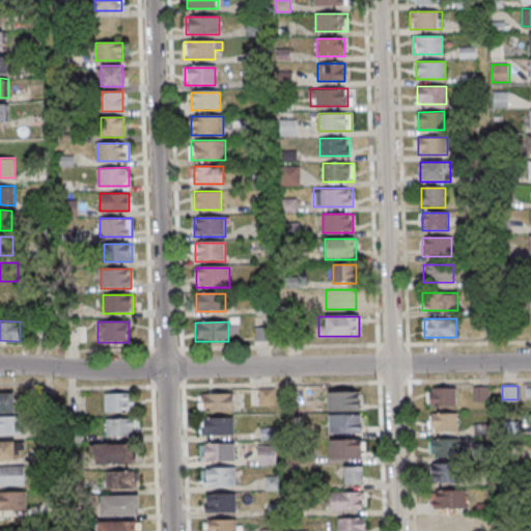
[(455,406),(455,388),(429,388),(429,406),(455,406)]
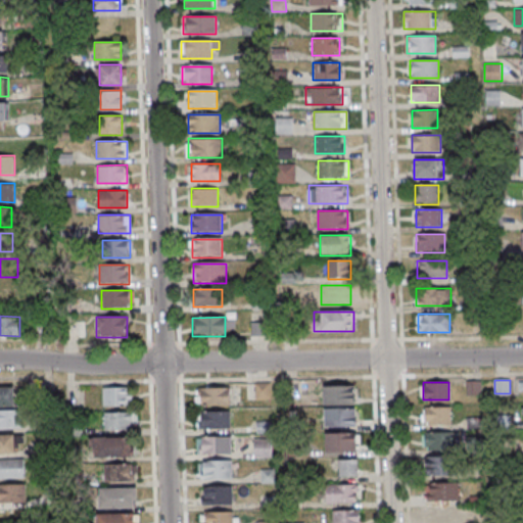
[(480,394),(480,382),(468,382),(468,394),(480,394)]
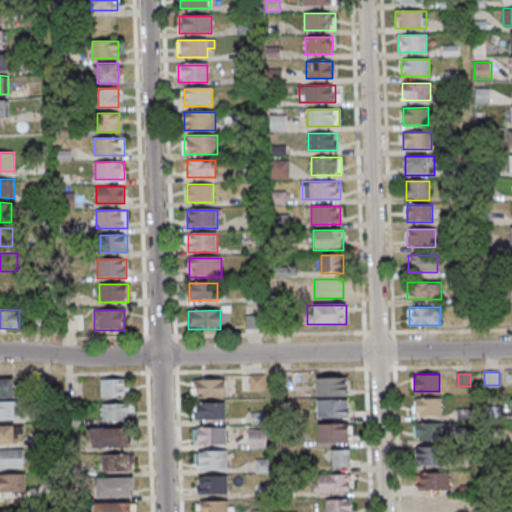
[(264,390),(264,376),(251,376),(251,390),(264,390)]
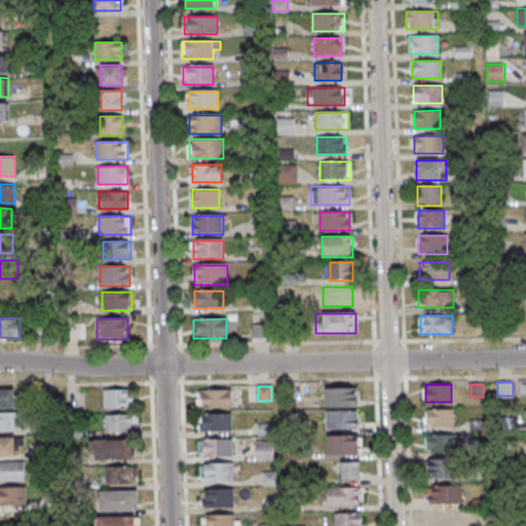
[(14,388),(0,388),(0,408),(14,409),(14,388)]
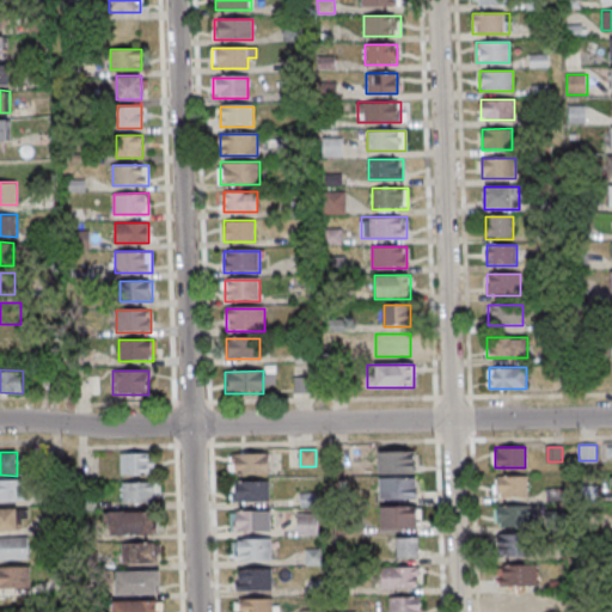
[(379,452),(379,473),(415,473),(415,452),(379,452)]
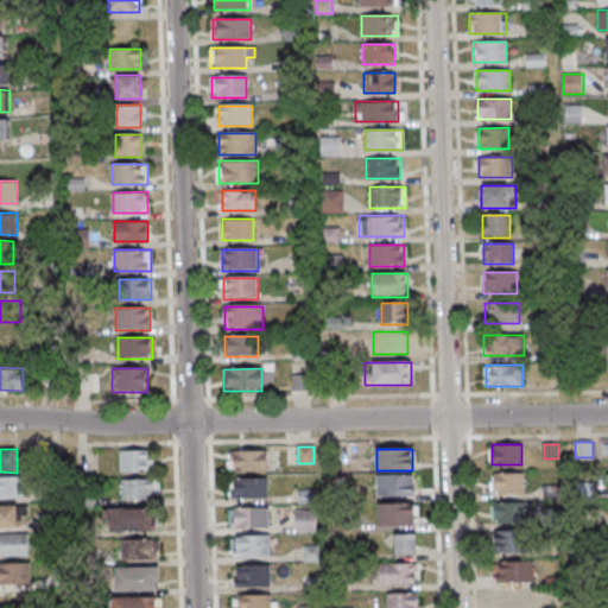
[(153,472),(153,450),(120,450),(120,472),(153,472)]
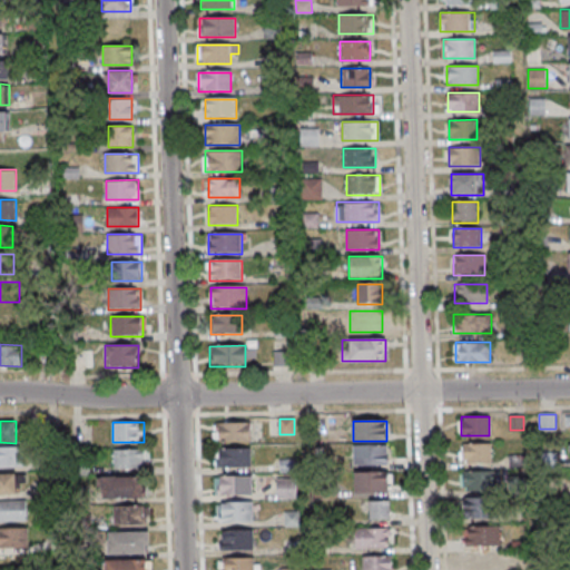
[(251,423),(214,423),(214,443),(251,443),(251,423)]
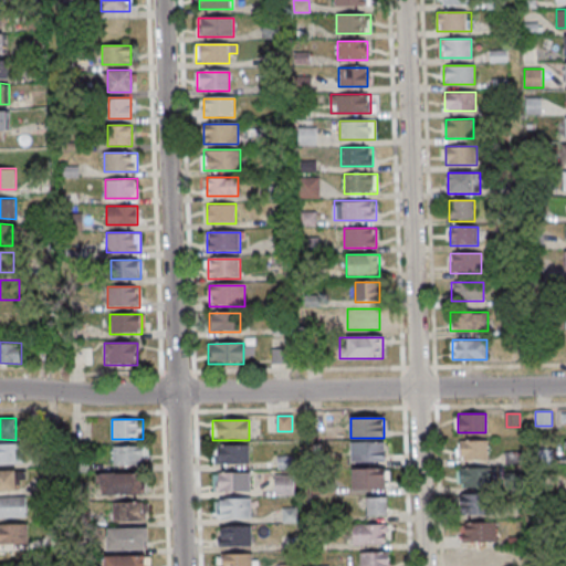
[(459,458),(489,458),(489,440),(459,440),(459,458)]
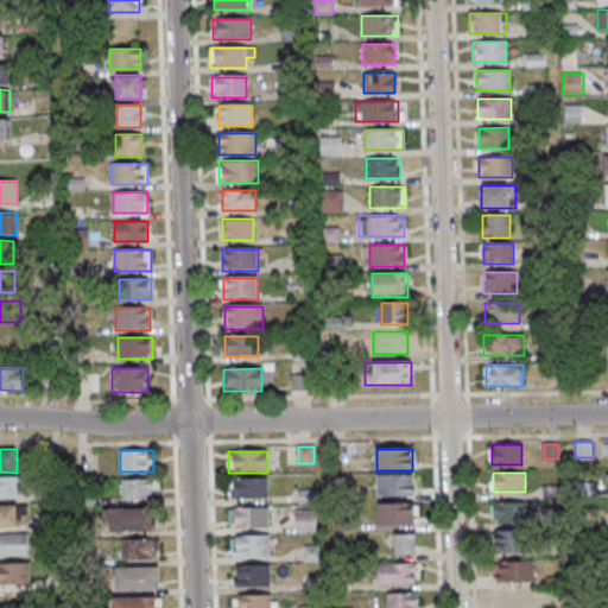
[(378,495),(415,495),(415,474),(378,474),(378,495)]
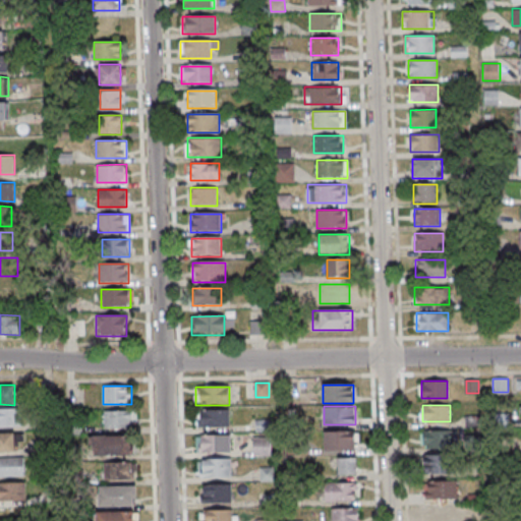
[(0,426),(21,426),(21,408),(0,408),(0,426)]
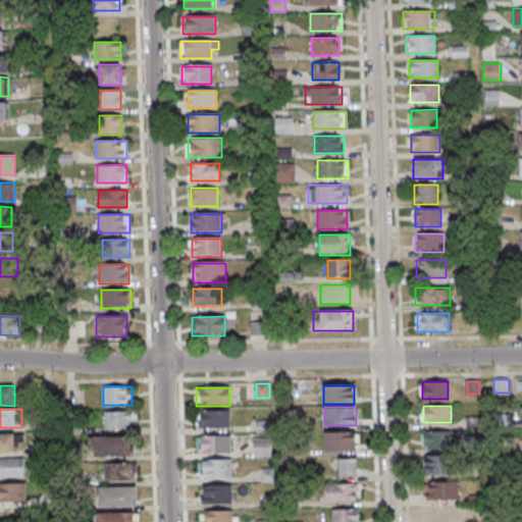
[(104,428),(135,428),(135,411),(104,411),(104,428)]
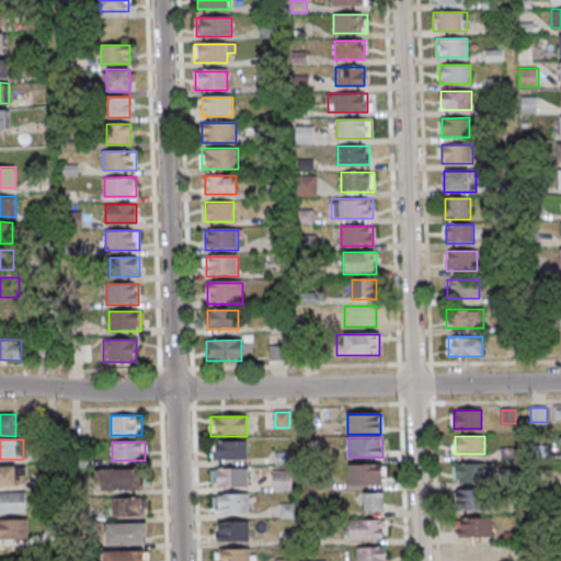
[(247,460),(247,442),(213,442),(213,460),(247,460)]
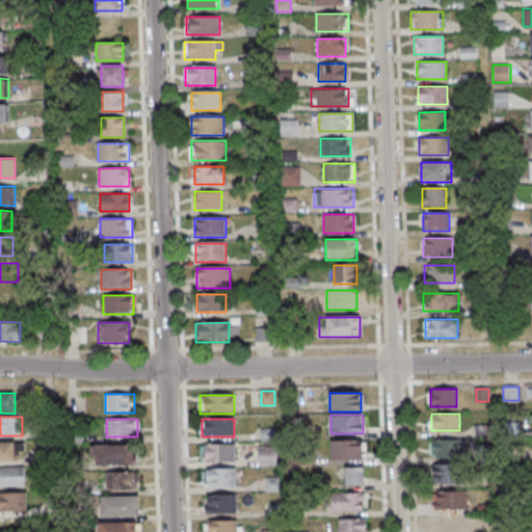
[(363,440),(331,440),(331,458),(363,458),(363,440)]
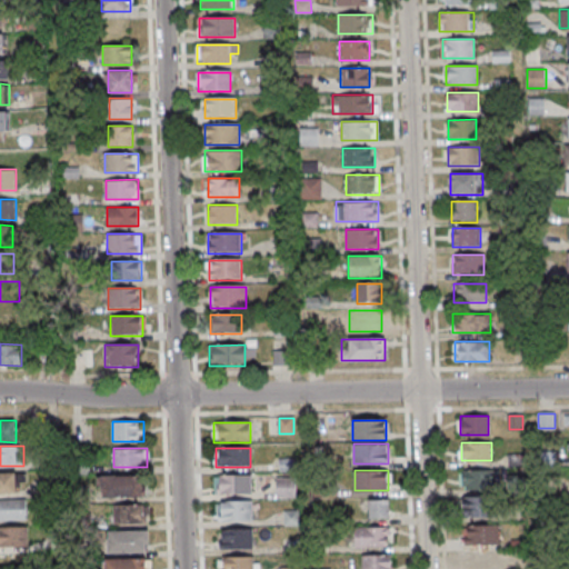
[(490,470),(461,470),(461,489),(490,489),(490,470)]
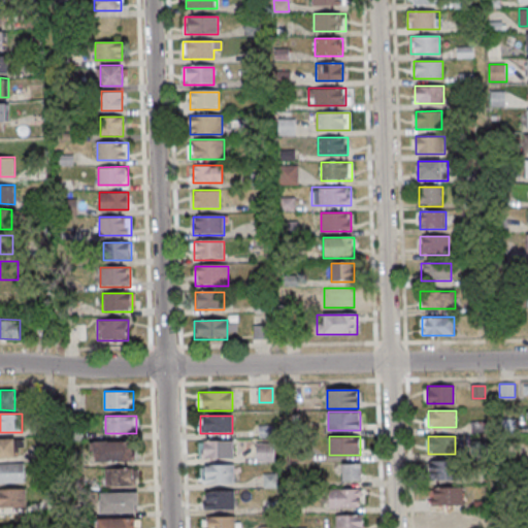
[(0,456),(14,457),(14,438),(0,438),(0,456)]
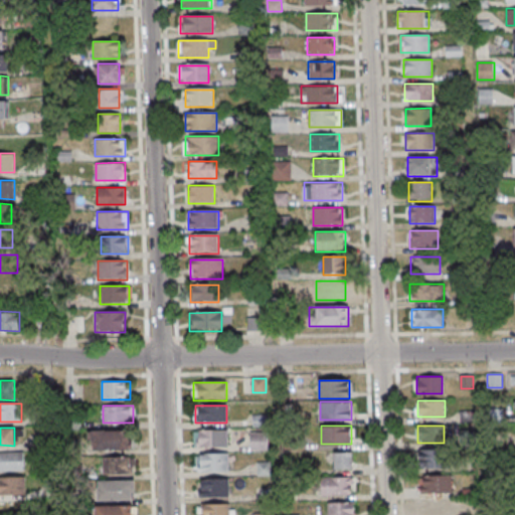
[(89,451),(130,451),(130,431),(89,431),(89,451)]
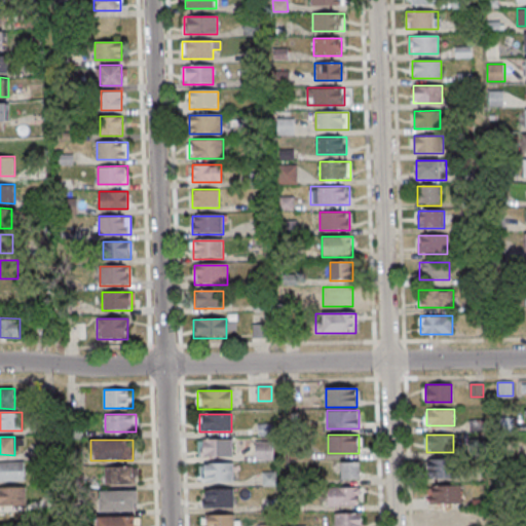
[(198,440),(198,457),(232,457),(232,440),(198,440)]
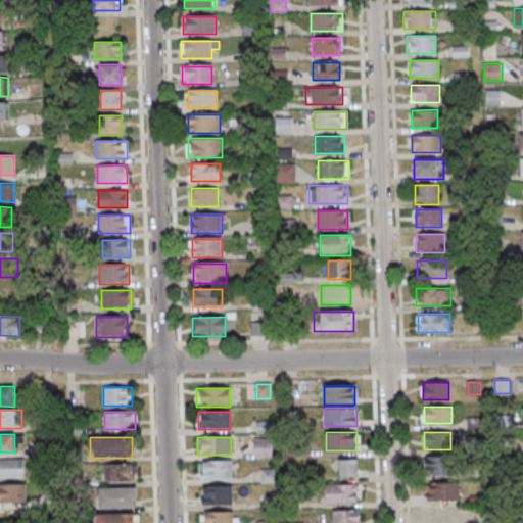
[(254,458),(272,458),(272,439),(254,439),(254,458)]
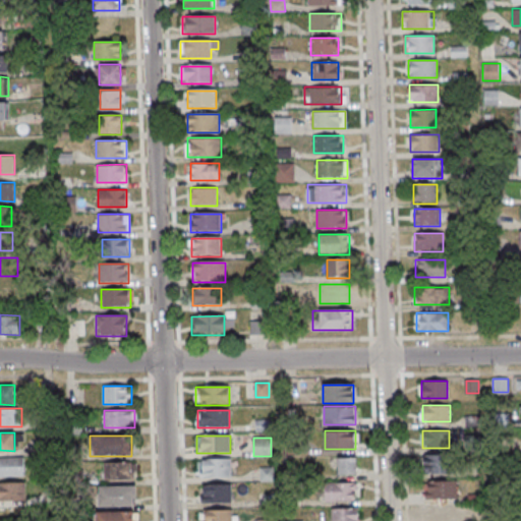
[(449,455),(425,455),(425,473),(449,473),(449,455)]
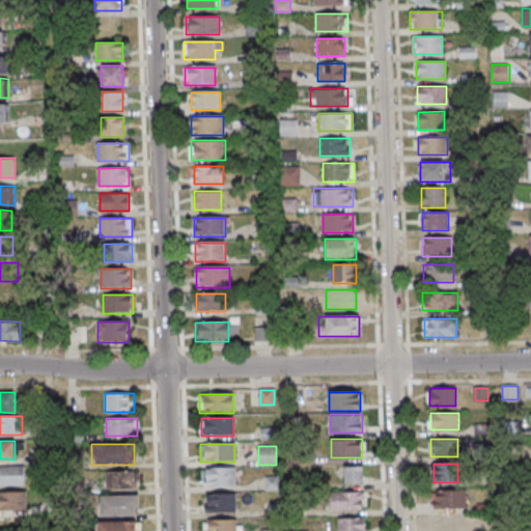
[(24,466),(0,466),(0,484),(24,484),(24,466)]
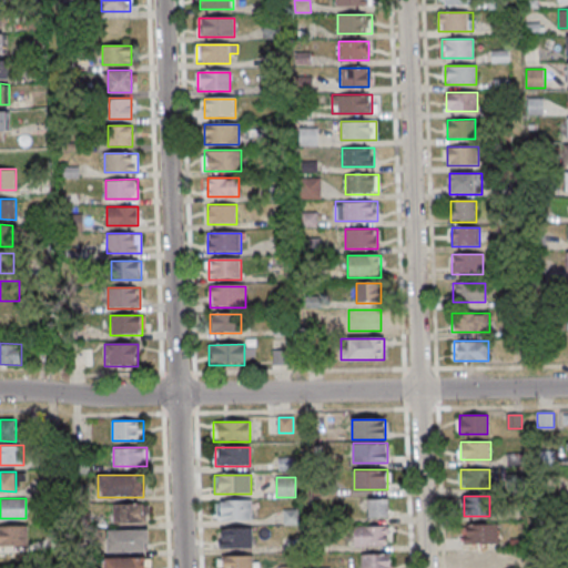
[(388,517),(388,498),(368,499),(368,517),(388,517)]
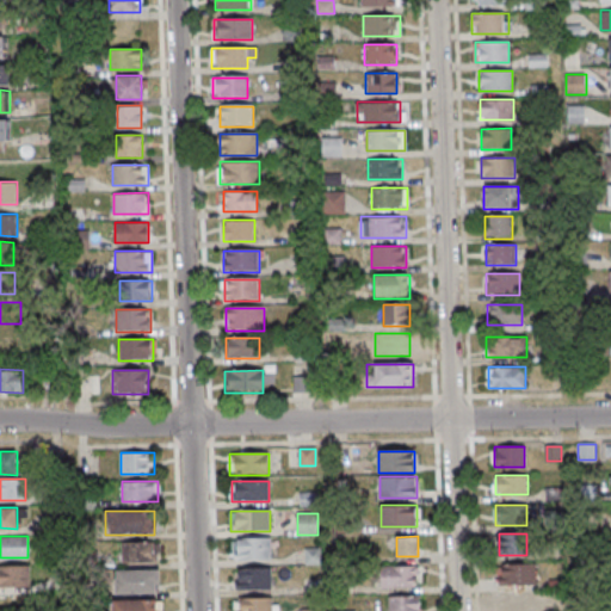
[(272,539),(233,539),(233,560),(272,560),(272,539)]
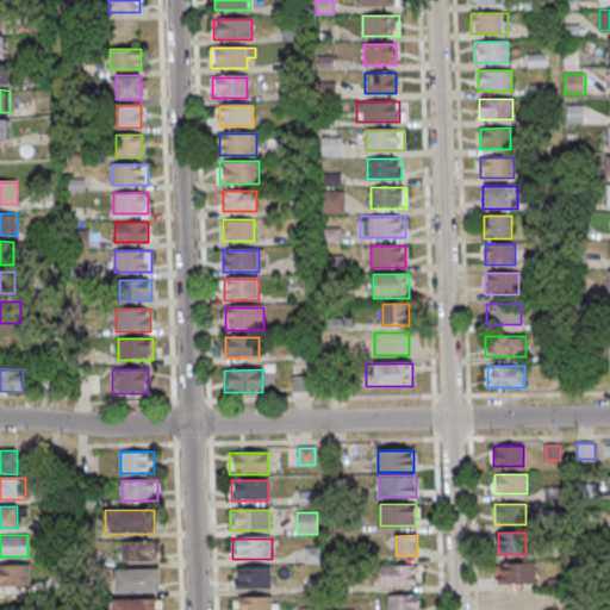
[(120,542),(120,561),(159,561),(159,542),(120,542)]
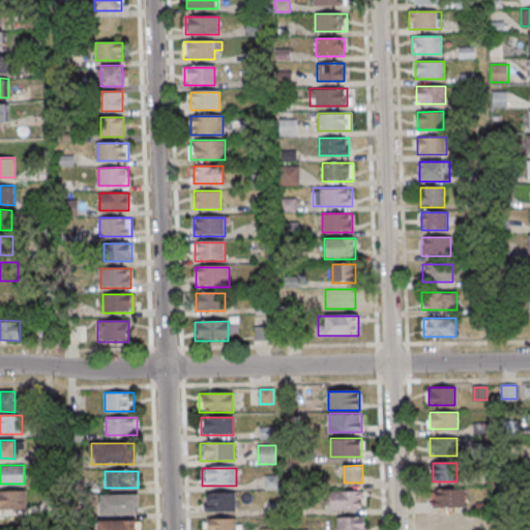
[(464,489),(432,489),(432,506),(464,506),(464,489)]
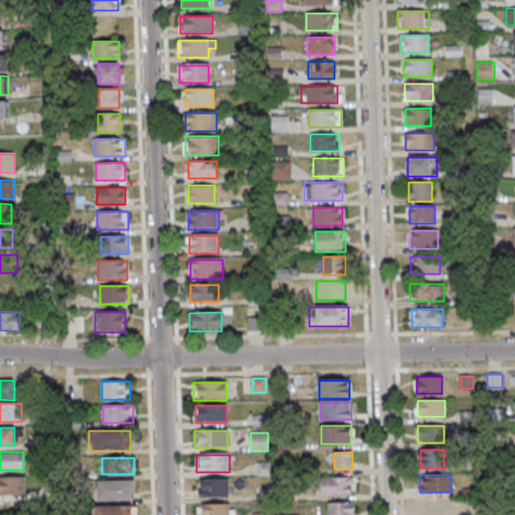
[(0,476),(0,494),(25,494),(25,477),(0,476)]
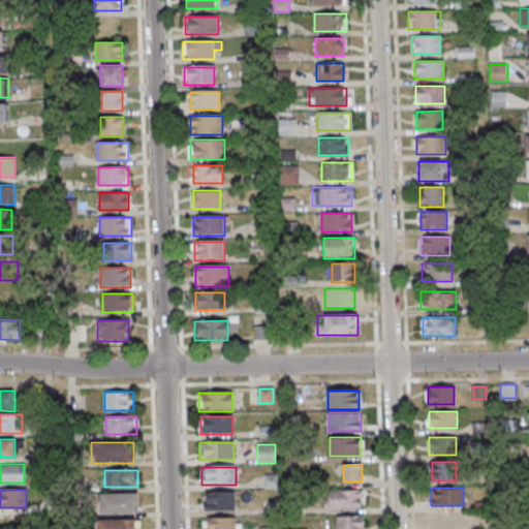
[(330,491),(330,509),(363,509),(363,491),(330,491)]
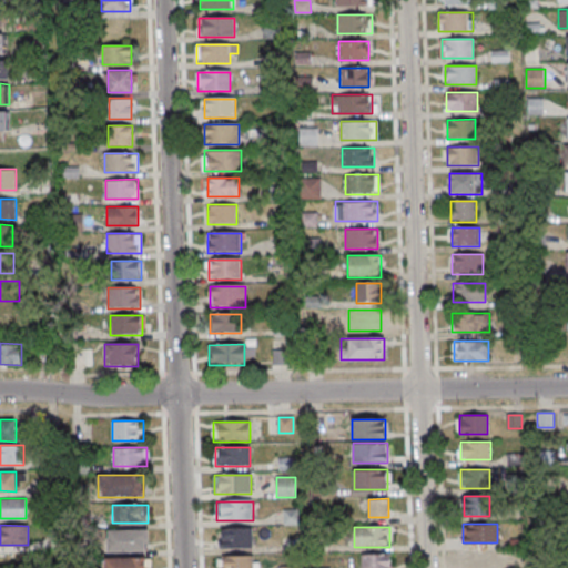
[(217,529),(217,548),(253,548),(253,529),(217,529)]
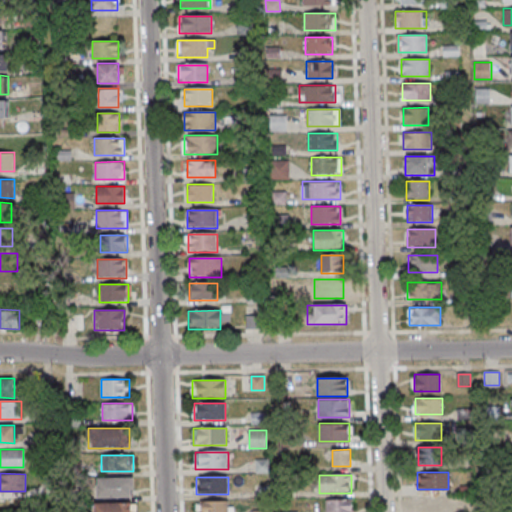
[(133,498),(133,478),(96,478),(96,498),(133,498)]
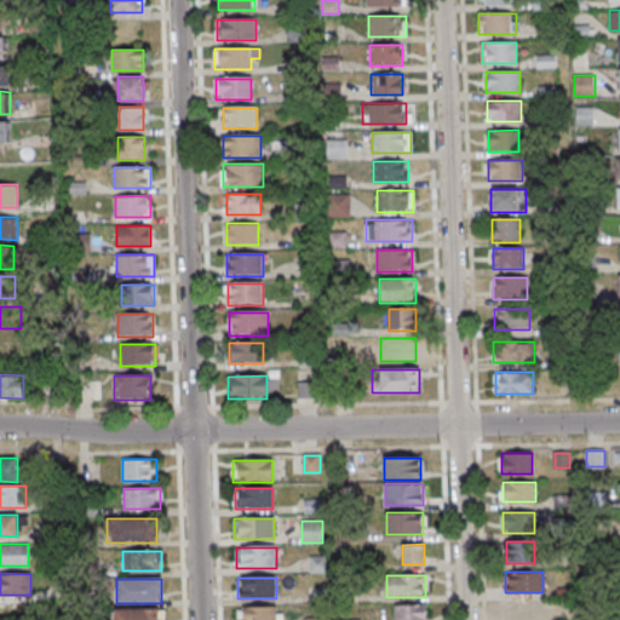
[(544,619),(544,602),(507,602),(506,619),(544,619)]
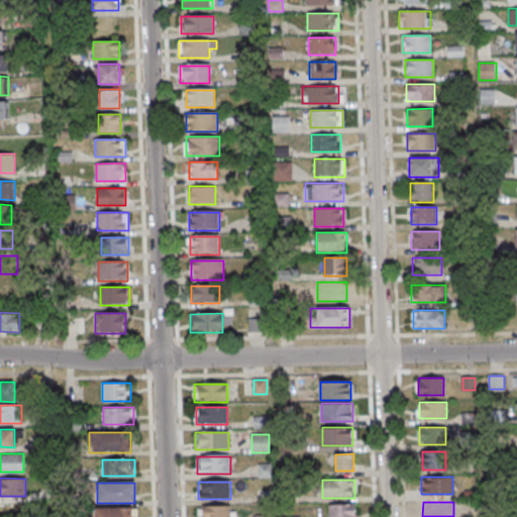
[(328,505),(327,516),(355,516),(356,505),(328,505)]
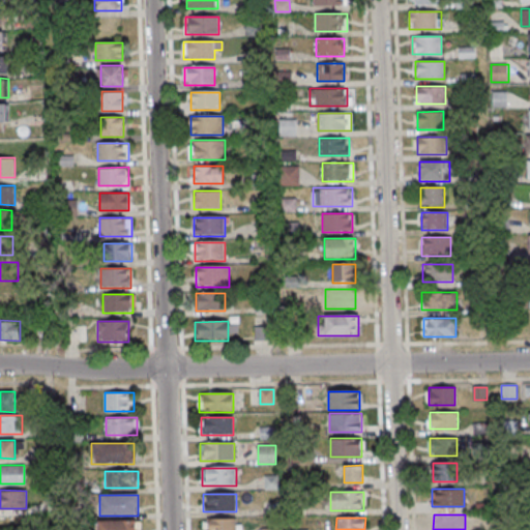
[(205,529),(240,529),(241,519),(205,519),(205,529)]
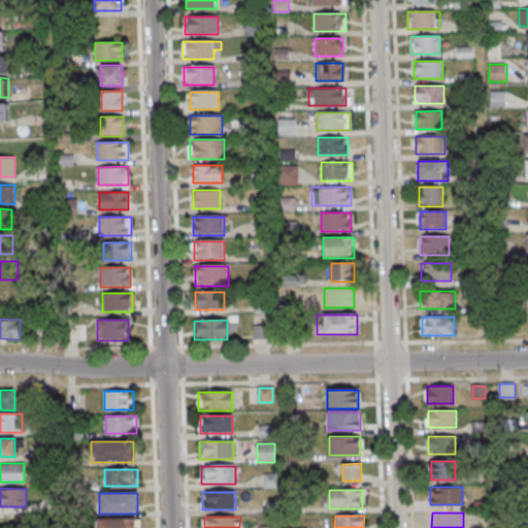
[(136,527),(136,519),(98,519),(98,527),(136,527)]
